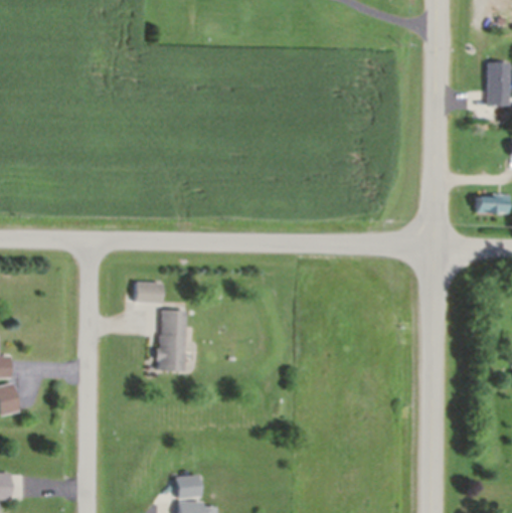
[(488,63),(510,63),(510,106),(488,106),(488,63)]
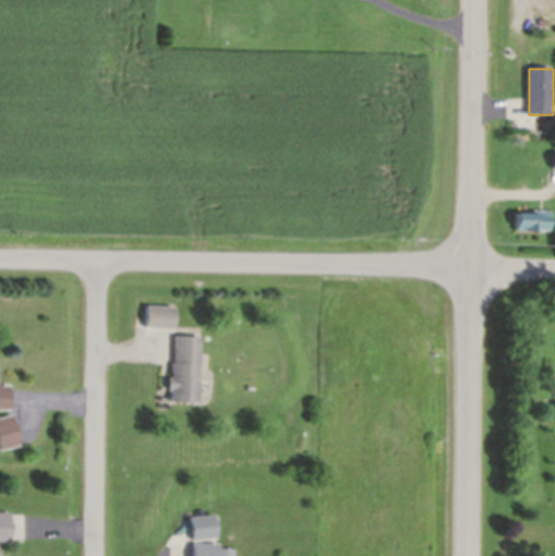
[(537,214),(537,212),(554,212),(554,231),(541,231),(541,232),(518,231),(519,214),(537,214)]
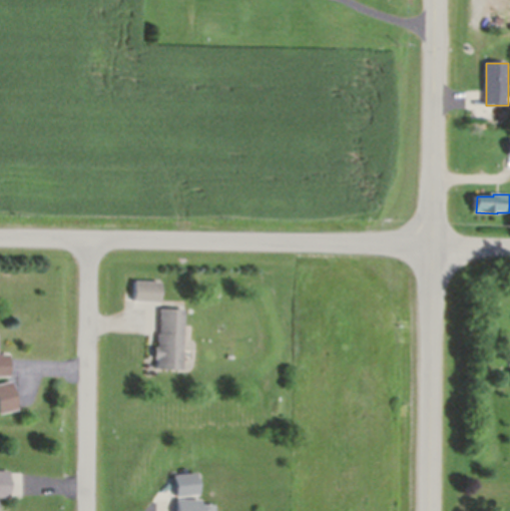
[(136,282),(162,283),(161,304),(135,302),(136,282)]
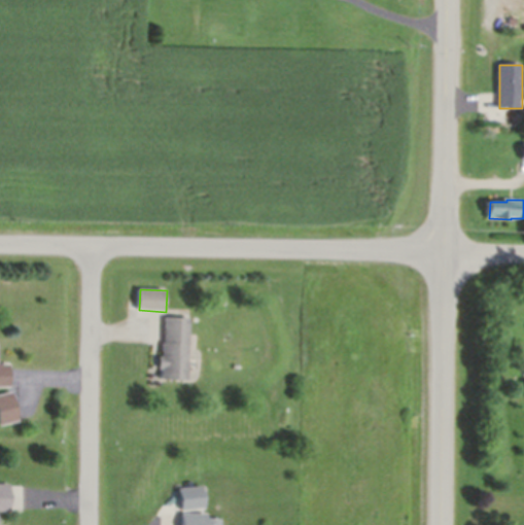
[(165,344),(166,318),(189,319),(187,381),(163,380),(163,370),(160,370),(160,357),(164,357),(164,344),(165,344)]
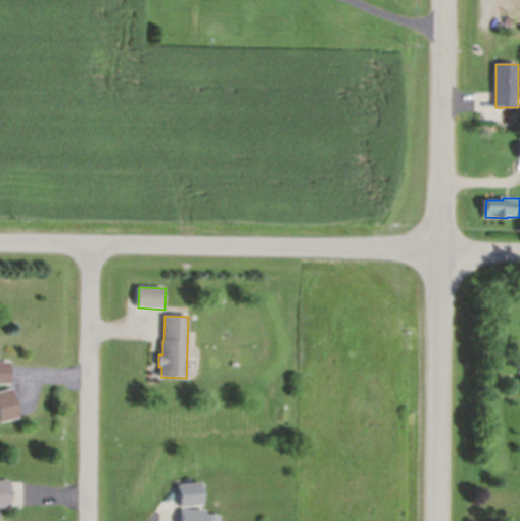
[(0,363),(11,363),(12,385),(0,385),(0,363)]
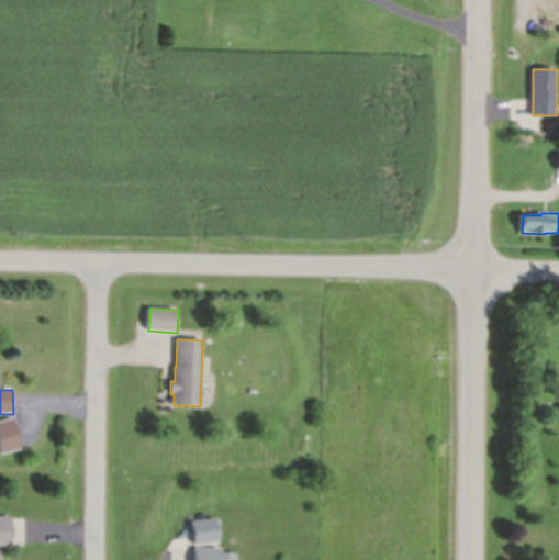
[(0,450),(0,422),(14,418),(22,450),(1,456),(0,450)]
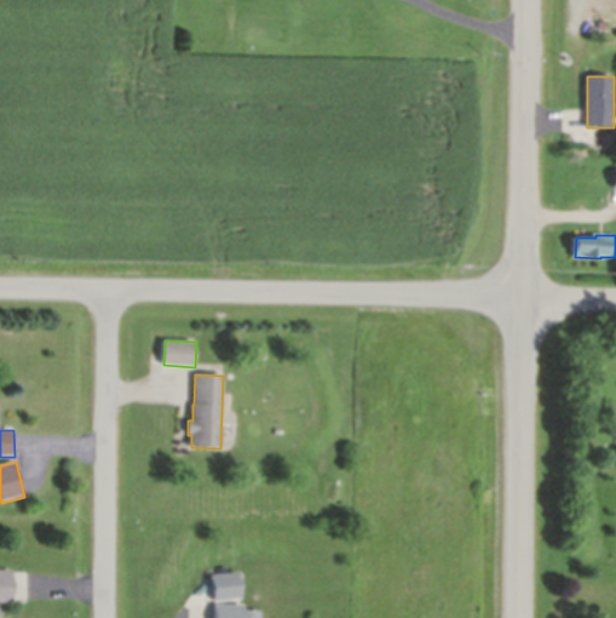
[(0,571),(13,571),(13,604),(0,604),(0,571)]
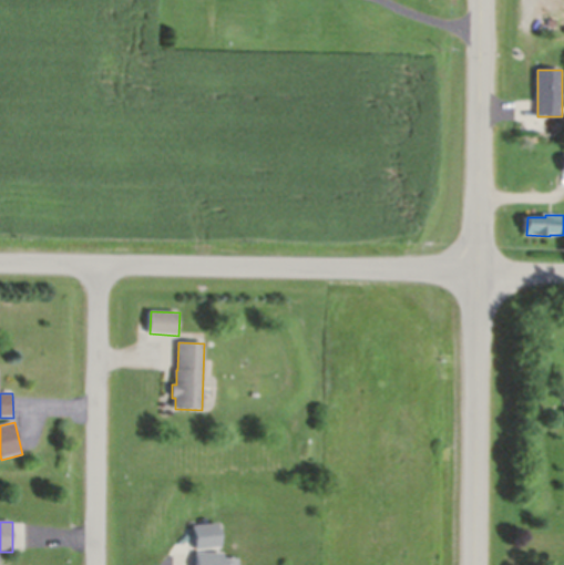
[(194,527),(218,524),(221,548),(196,551),(194,527)]
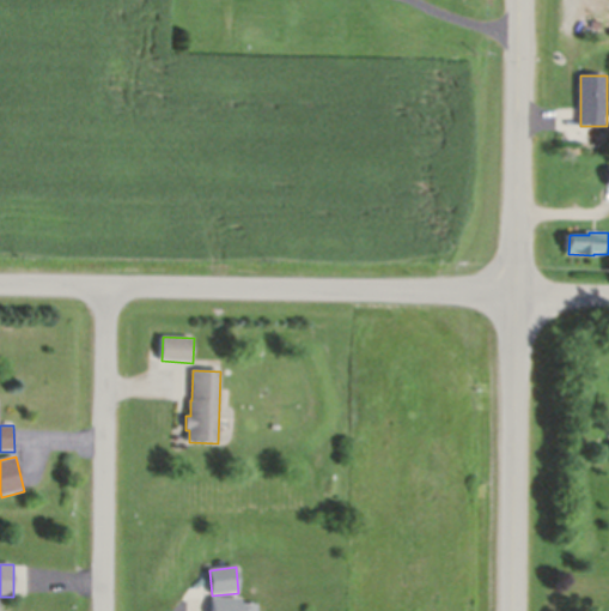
[(212,610),(212,598),(241,598),(241,605),(250,605),(256,605),(256,610),(212,610)]
